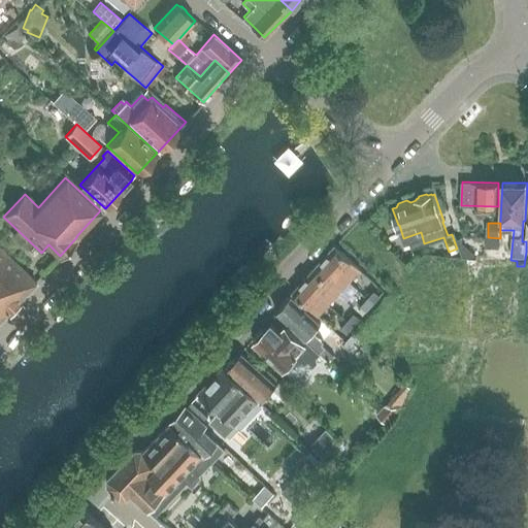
[(350,281),(361,269),(334,244),(324,257),(350,281)]
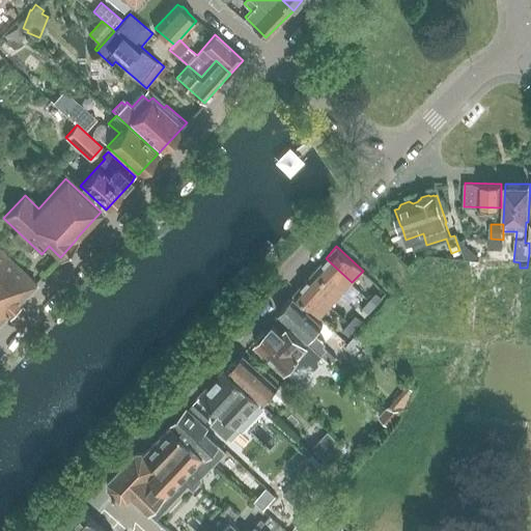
[(0,322),(12,309),(37,283),(0,248),(0,322)]
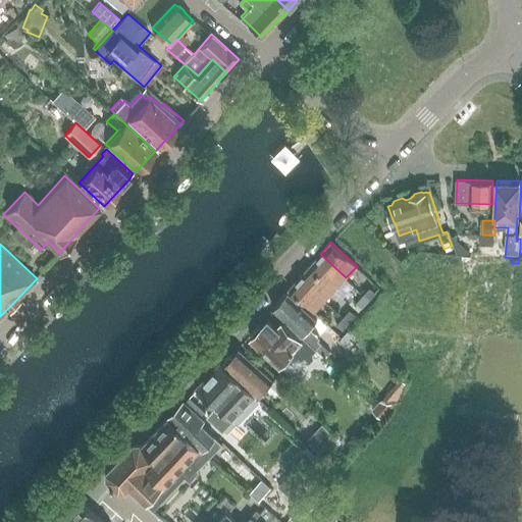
[(335,290),(346,277),(320,254),(309,266),(335,290)]
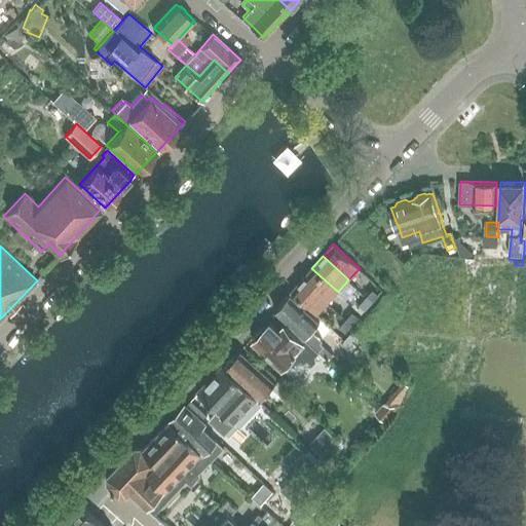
[(327,303),(338,292),(311,268),(301,279),(327,303)]
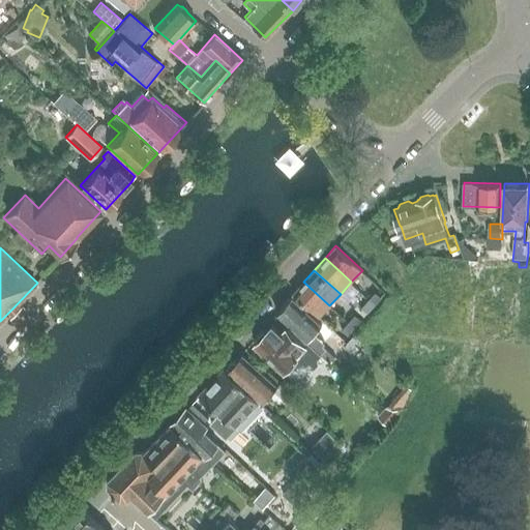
[(320,317),(329,305),(303,282),(294,292),(320,317)]
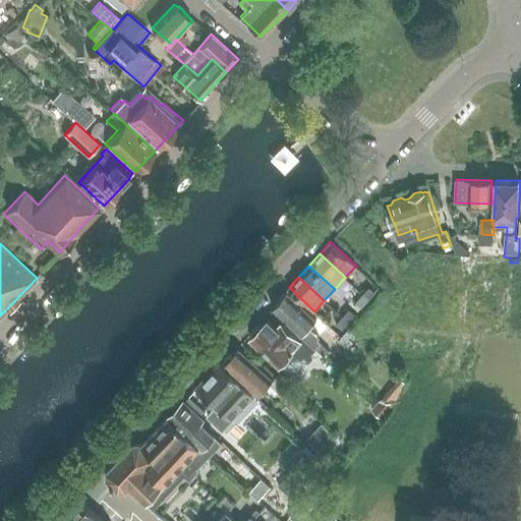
[(369,286),(363,294),(369,299),(375,292),(369,286)]
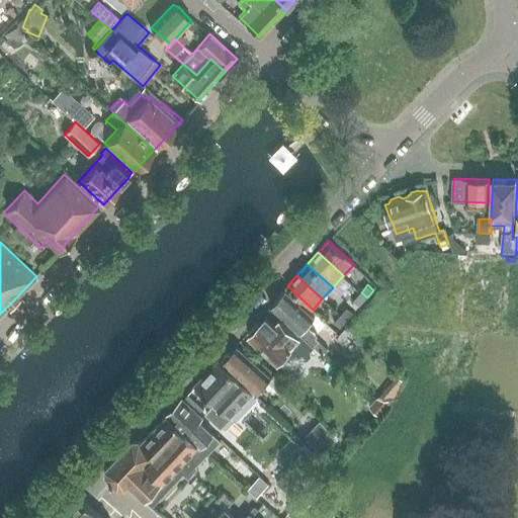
[(271,305),(299,332),(315,347),(323,354),(329,348),(320,341),(317,337),(318,335),(308,325),(315,316),(286,288),(271,305)]
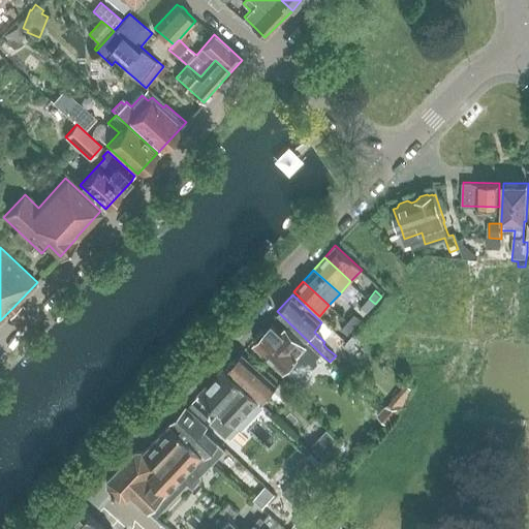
[(369,299),(362,307),(368,312),(375,304),(369,299)]
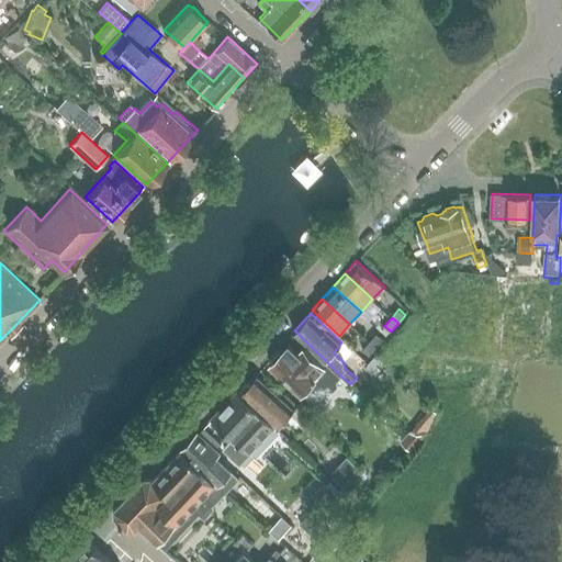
[(384,339),(378,333),(370,341),(377,347),(384,339)]
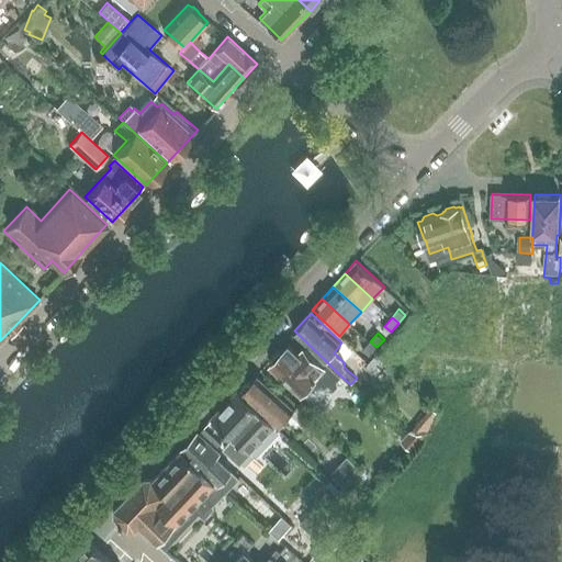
[(287,377),(291,380),(289,381),(290,382),(290,384),(295,390),(298,390),(302,394),(304,392),(316,403),(328,390),(334,391),(338,385),(337,381),(341,377),(325,360),(323,363),(304,346),(299,350),(290,341),(281,351),(278,350),(273,356),(273,359),(270,362),(287,377)]
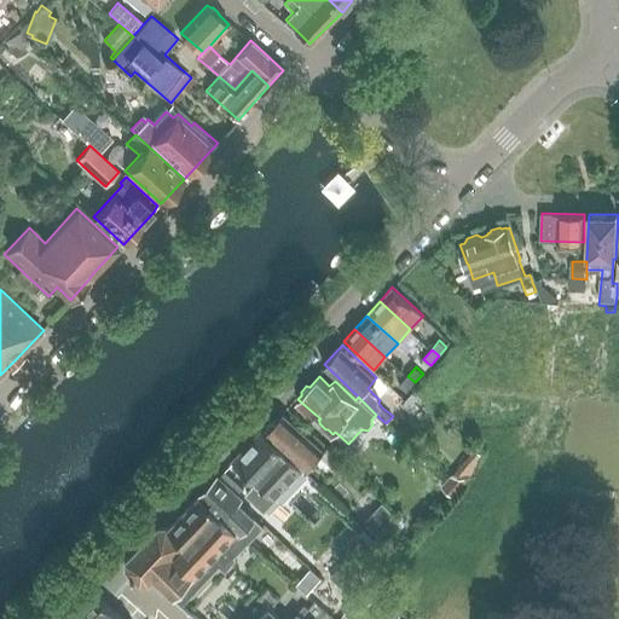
[(415,383),(408,376),(399,386),(408,392),(415,383)]
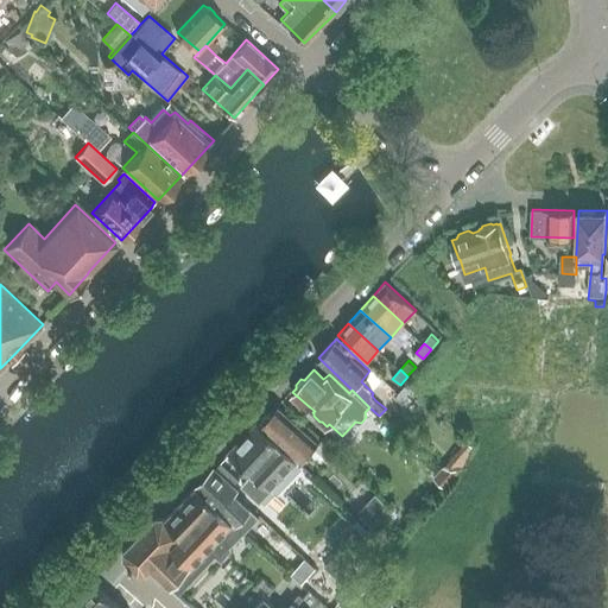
[(263,423),(261,424),(290,453),(302,439),(322,458),(331,449),(311,429),(308,432),(279,405),(272,413),(267,413),(263,419),(263,423)]
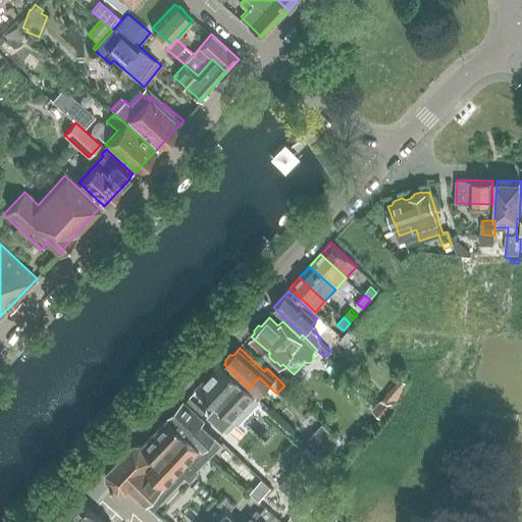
[(196,387),(216,407),(208,416),(223,430),(256,396),(249,388),(224,364),(220,361),(196,387)]
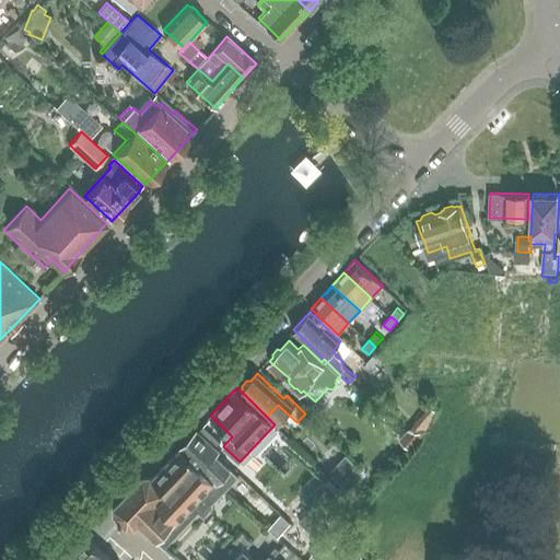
[(197,429),(181,446),(182,447),(225,490),(240,476),(217,454),(220,451),(197,429)]
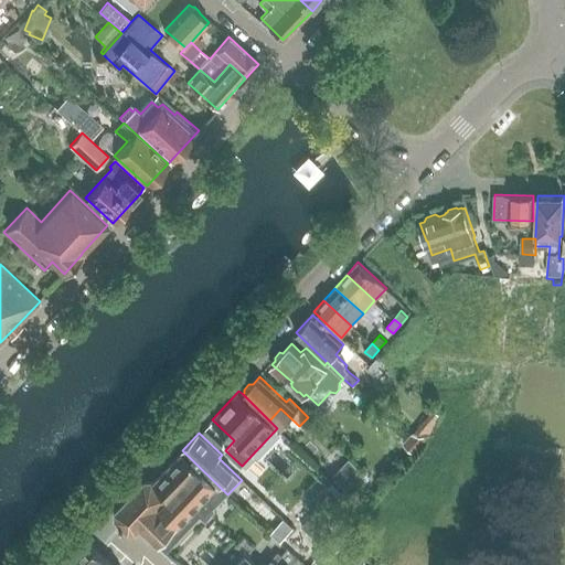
[(428,436),(412,434),(404,444),(414,452),(428,436)]
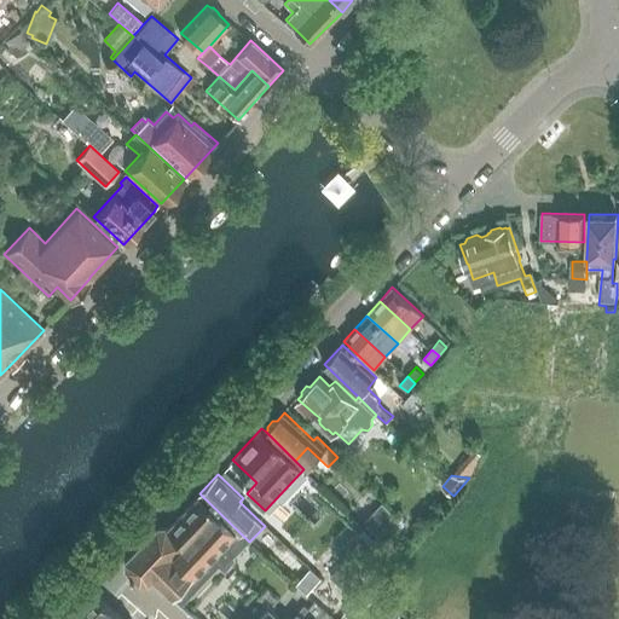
[(235,556),(249,542),(201,495),(171,526),(160,527),(126,561),(126,570),(142,585),(150,585),(156,580),(174,597),(212,557),(226,571),(237,559),(235,556)]
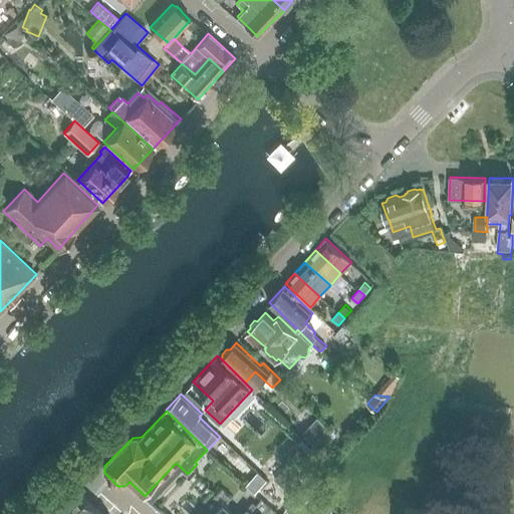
[(102,513),(82,497),(72,507),(65,513),(102,513)]
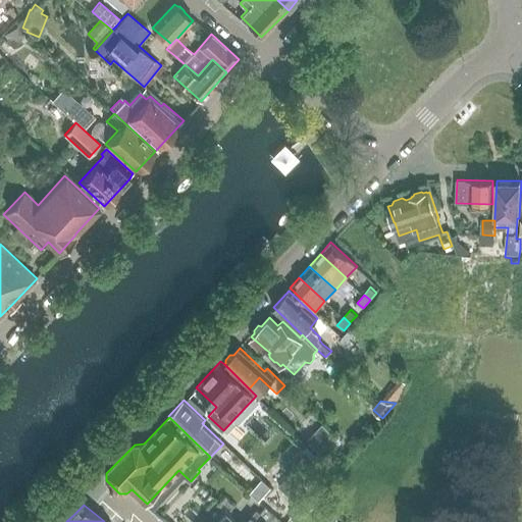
[(259,521),(252,516),(246,521),(241,521),(227,511),(216,521),(259,521)]
